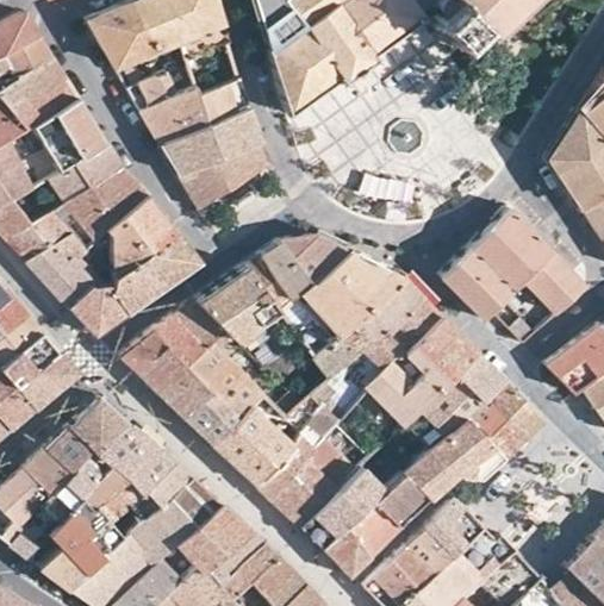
[(178,43),(224,24),(216,0),(137,0),(129,4),(150,54),(164,49),(178,43)]
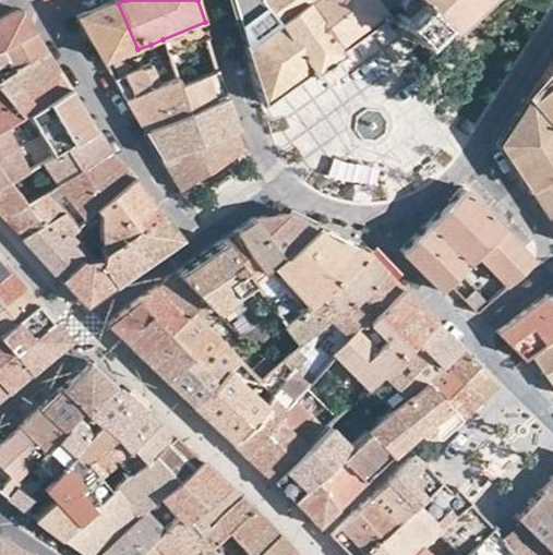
[(256,0),(231,0),(236,10),(256,0)]
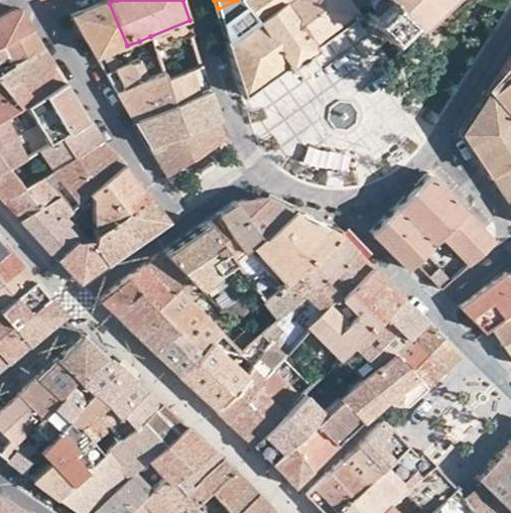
[(235,11),(239,10),(241,7),(243,6),(239,0),(237,0),(218,9),(222,24),(227,20),(227,18),(230,15),(233,12),(235,11)]
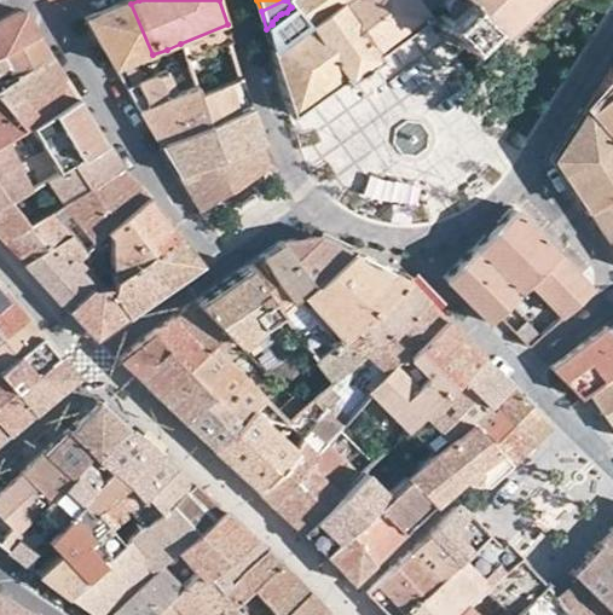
[(380,56),(432,19),(417,0),(287,0),(291,7),(289,9),(287,12),(282,13),(279,15),(276,18),(272,22),(272,24),(266,29),(267,32),(271,32),(273,32),(276,32),(269,36),(294,117),(345,81),(347,86),(383,61),(380,56)]
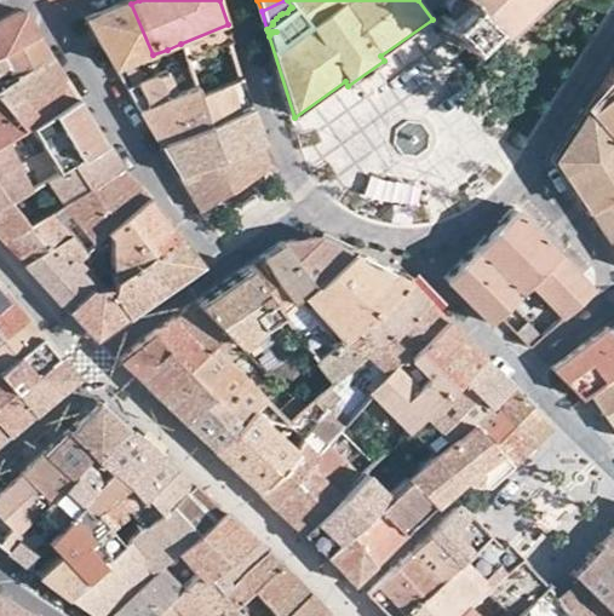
[(464,0),(463,3),(460,1),(457,1),(452,3),(451,6),(452,10),(454,13),(458,15),(451,21),(447,16),(445,19),(448,24),(443,29),(447,32),(452,27),(465,42),(462,46),(464,51),(469,46),(474,50),(476,46),(472,42),(487,28),(491,32),(494,29),(500,35),(498,38),(501,41),(505,36),(509,40),(514,38),(510,33),(527,16),(532,19),(534,16),(531,12),(543,0),(464,0)]
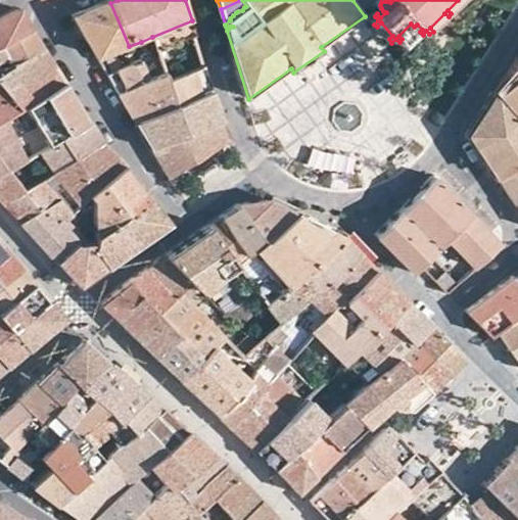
[(108,55),(129,46),(110,3),(75,18),(99,58),(108,55)]
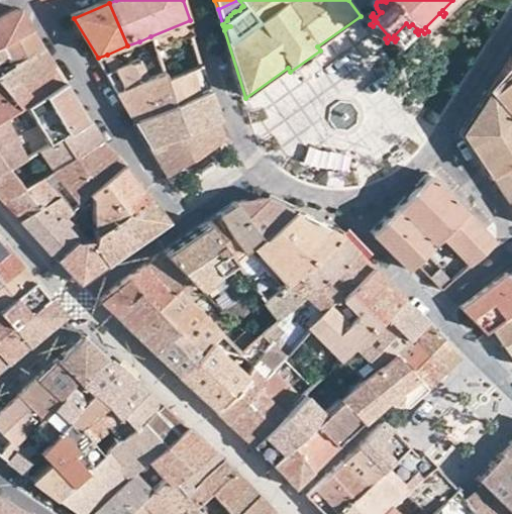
[(0,48),(34,31),(21,11),(0,22),(0,48)]
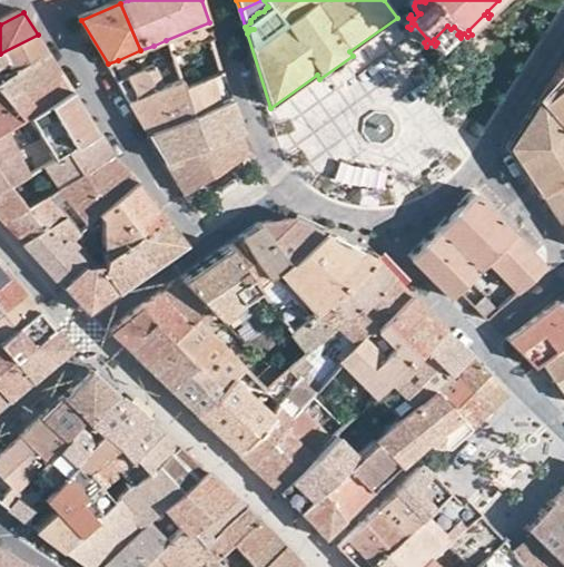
[(170,54),(171,55),(214,40),(209,22),(166,40),(170,54)]
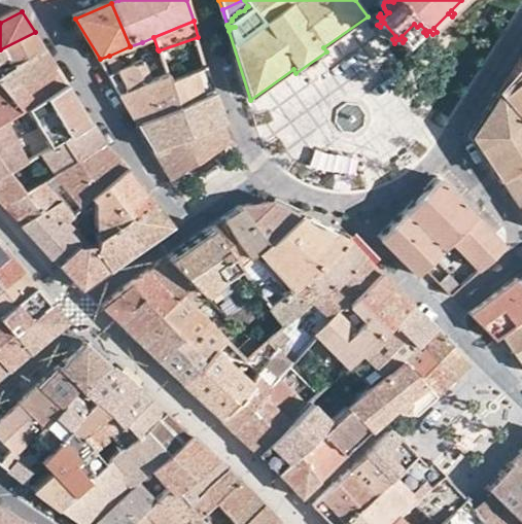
[(0,49),(0,76),(0,77),(45,50),(35,32),(0,49)]
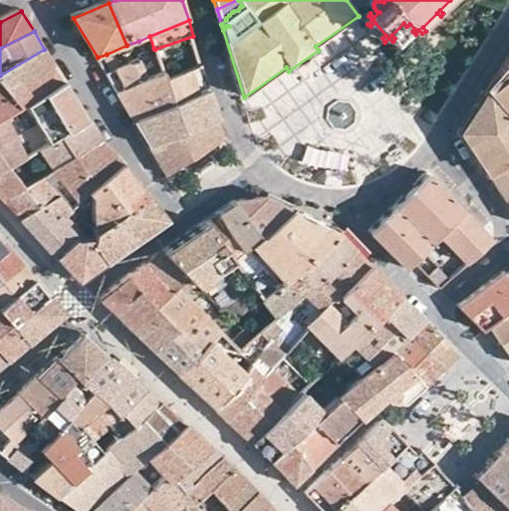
[(150,36),(139,41),(144,52),(154,48),(150,36)]
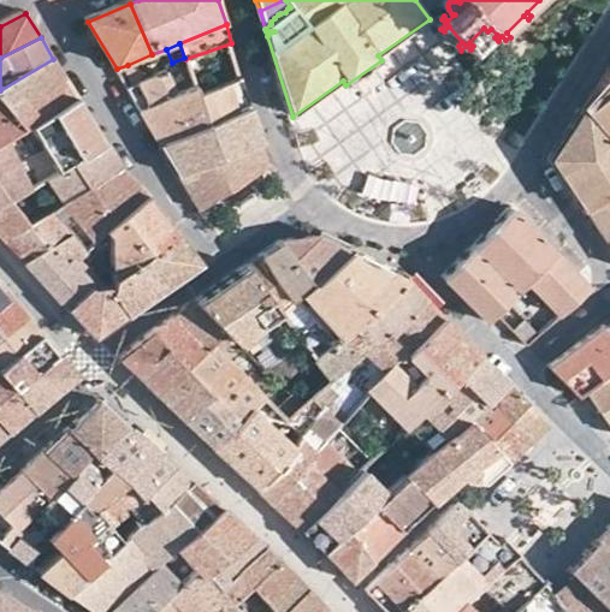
[(65,79),(53,59),(0,90),(0,89),(0,101),(3,104),(12,114),(65,79)]
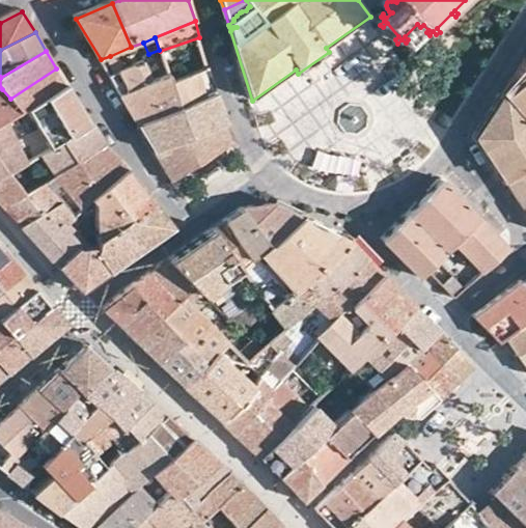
[(525,65),(514,82),(517,86),(503,99),(525,123),(525,65)]
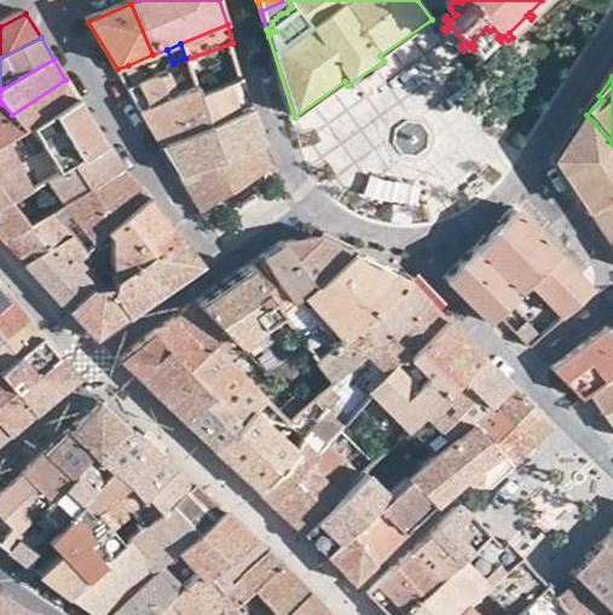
[(0,90),(0,91),(0,90),(0,148),(10,143),(32,129),(80,102),(65,80),(12,115),(3,104),(0,105),(0,90)]
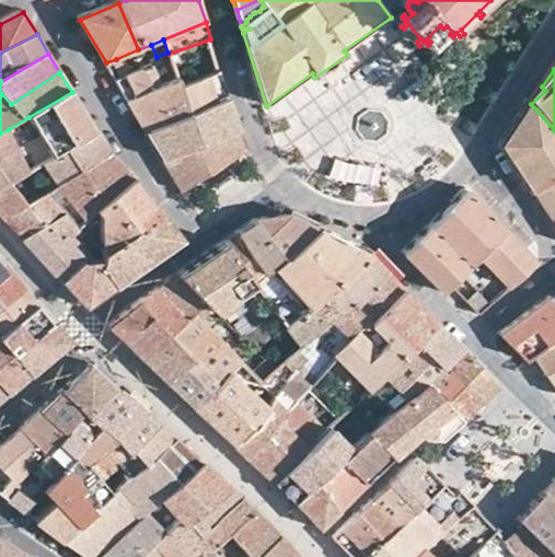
[(230,101),(221,73),(180,86),(178,82),(154,93),(147,72),(118,83),(148,134),(230,101)]
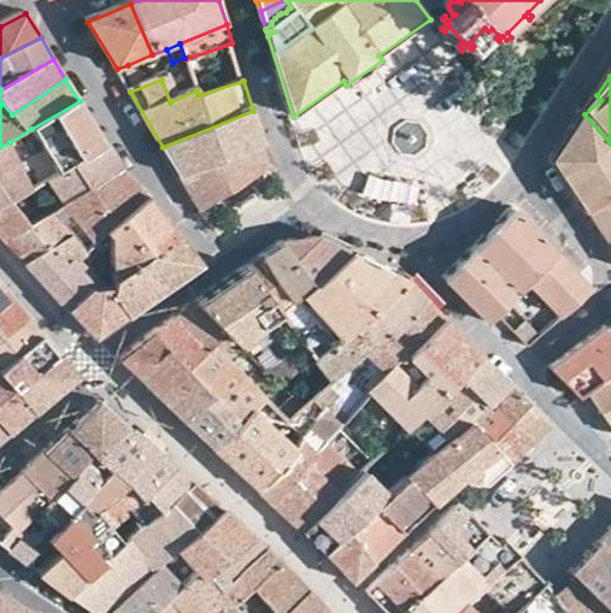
[(107,146),(80,101),(31,129),(62,175),(107,146)]
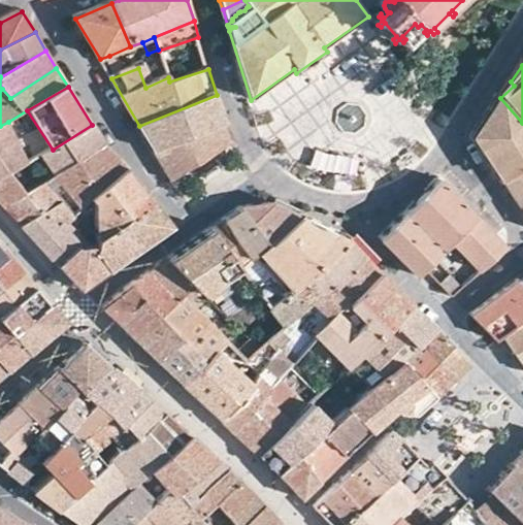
[(226,124),(217,95),(139,126),(155,153),(226,124)]
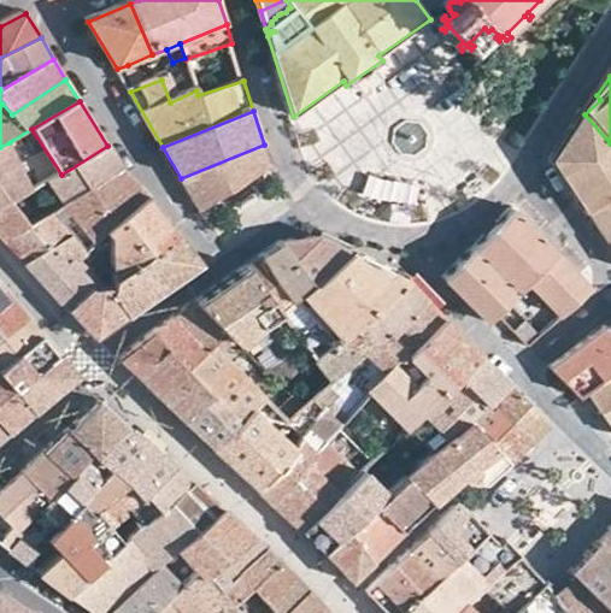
[(610,143),(585,115),(554,163),(588,213),(610,198),(610,143)]
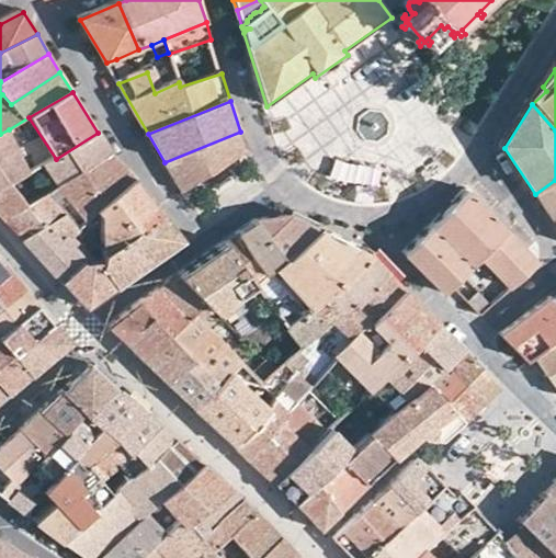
[(0,192),(13,186),(31,175),(9,129),(0,134),(0,192)]
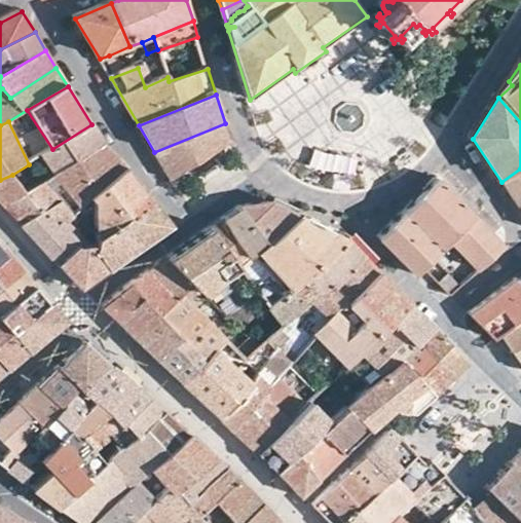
[(154,152),(172,182),(234,143),(225,123),(154,152)]
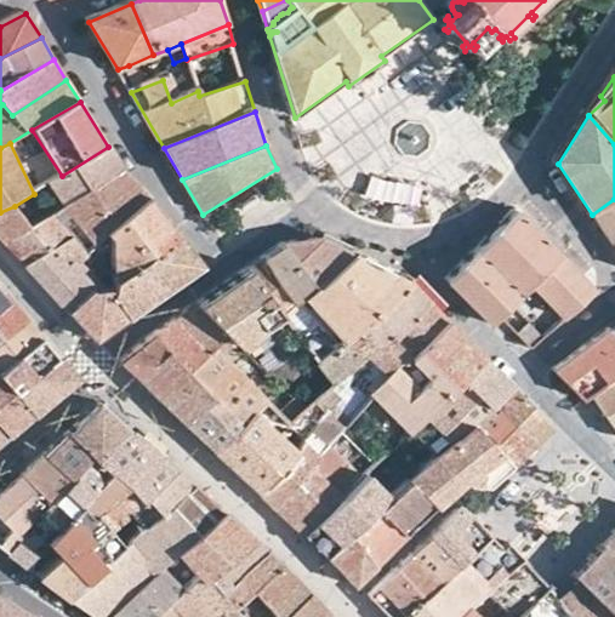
[(124,172),(108,147),(62,176),(50,184),(50,186),(64,209),(124,172)]
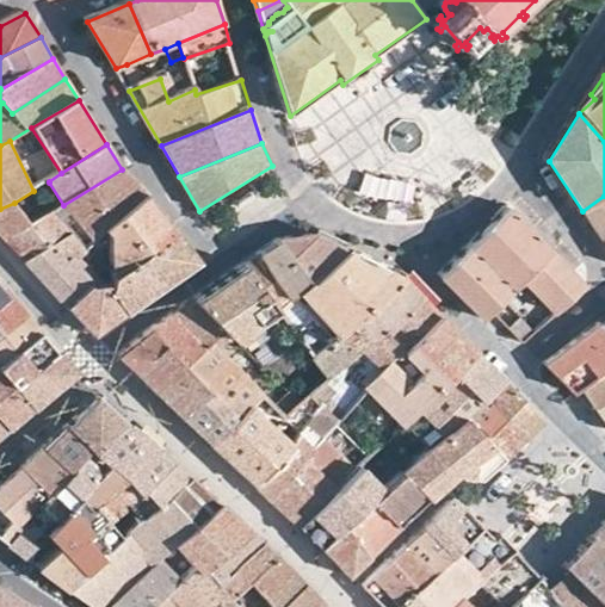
[(365,181),(388,216),(426,191),(402,156),(365,181)]
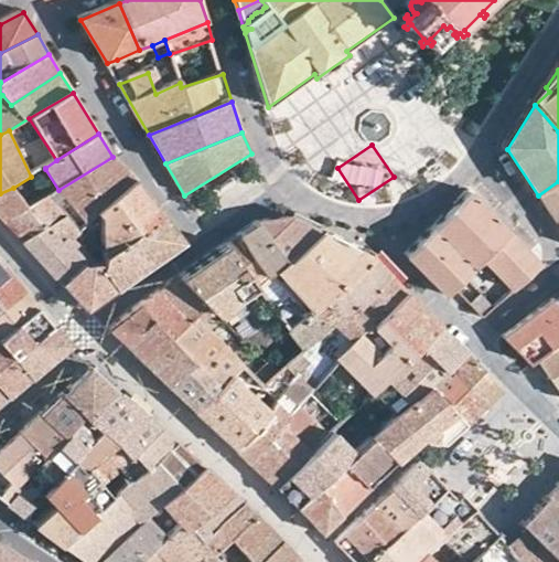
[(98,213),(136,182),(113,157),(58,190),(50,195),(57,205),(65,200),(79,218),(73,224),(78,232),(98,216),(98,213)]
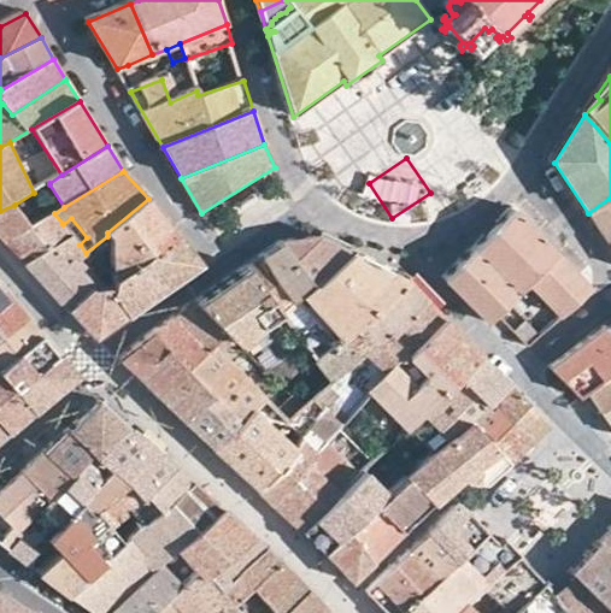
[(610,198),(588,213),(610,248),(610,198)]
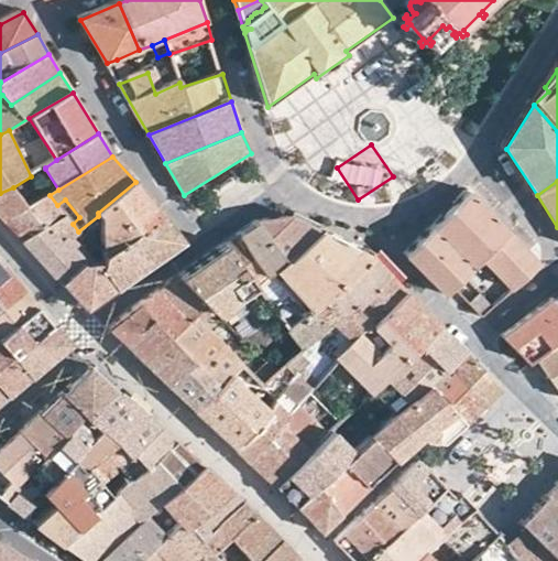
[(184,245),(173,229),(135,182),(98,213),(98,216),(101,217),(101,236),(106,261),(104,267),(105,270),(102,272),(117,292),(184,245)]
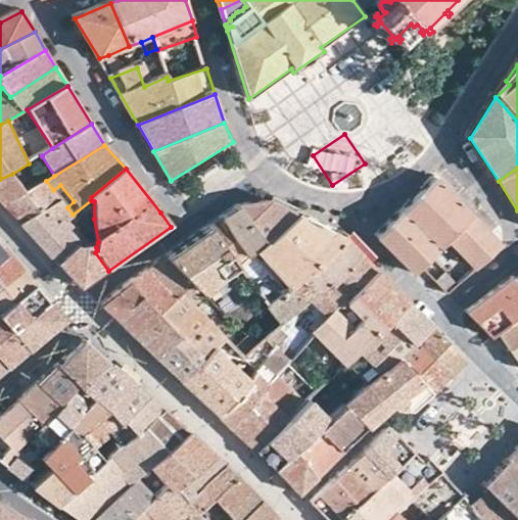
[(26,192),(20,183),(12,174),(0,179),(0,197),(7,206),(26,192)]
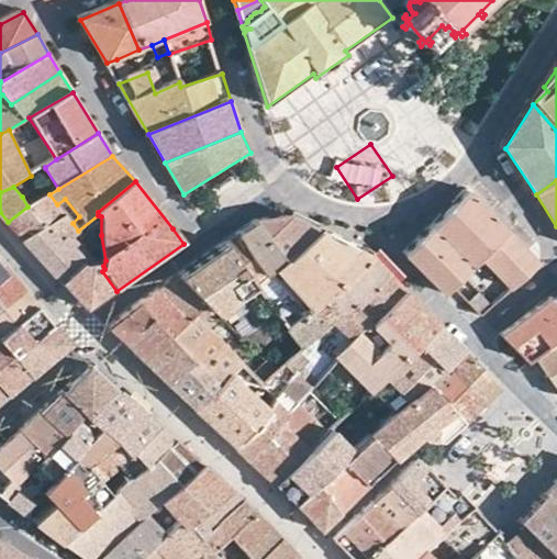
[(514,291),(542,266),(468,192),(405,254),(446,297),(455,289),(483,260),(514,291)]
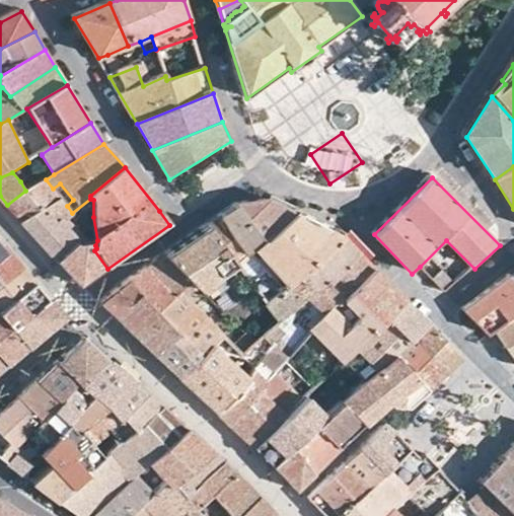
[(61,200),(53,189),(46,179),(25,191),(7,205),(15,214),(23,223),(61,200)]
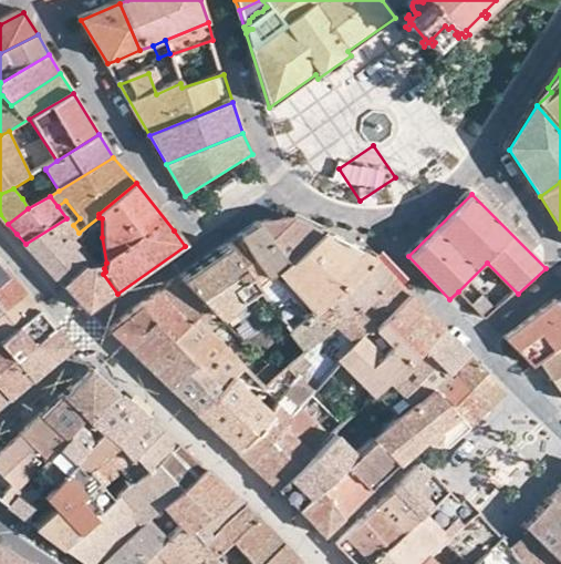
[(96,267),(73,243),(81,236),(79,233),(73,225),(66,218),(26,244),(33,252),(55,276),(63,286),(83,266),(87,269),(96,267)]
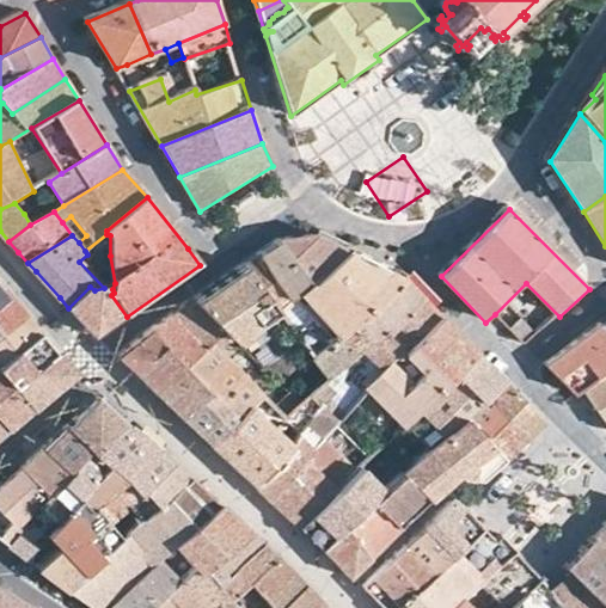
[(349,252),(317,235),(282,243),(248,268),(280,313),(312,283),(316,284),(349,252)]
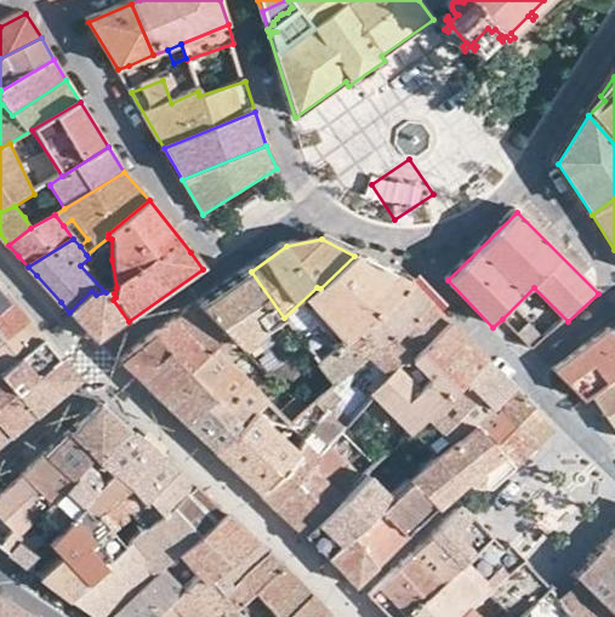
[(391,310),(397,304),(354,256),(320,289),(317,287),(284,318),(292,330),(303,347),(319,366),(391,310)]
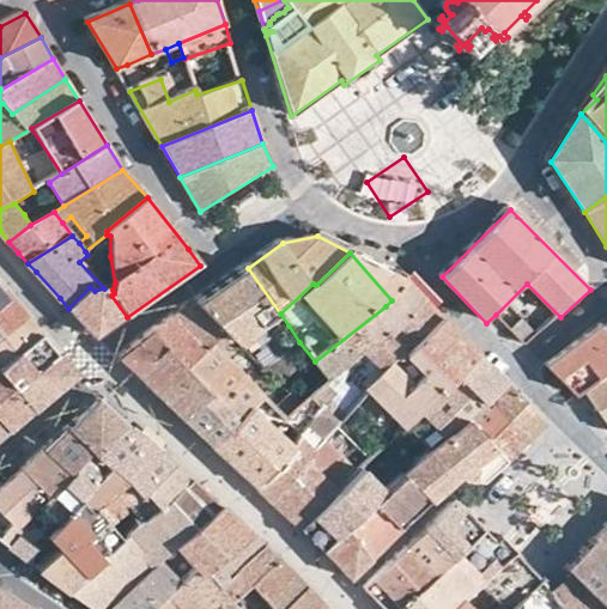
[(280,314),(248,268),(198,303),(225,333),(212,345),(222,354),(228,349),(241,340),(280,314)]
